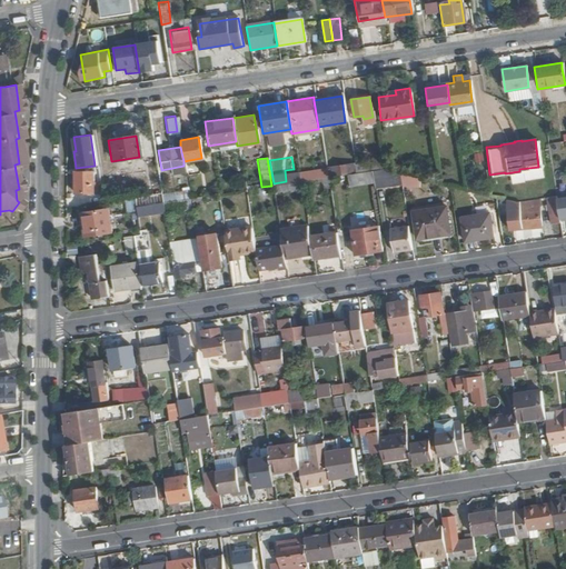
[(369,170),(367,162),(351,165),(354,173),(369,170)]
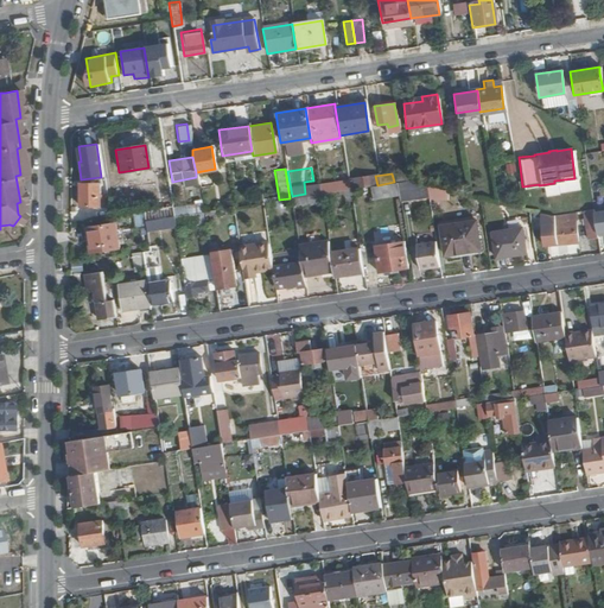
[(369,185),(368,177),(355,179),(357,188),(368,187),(369,185)]
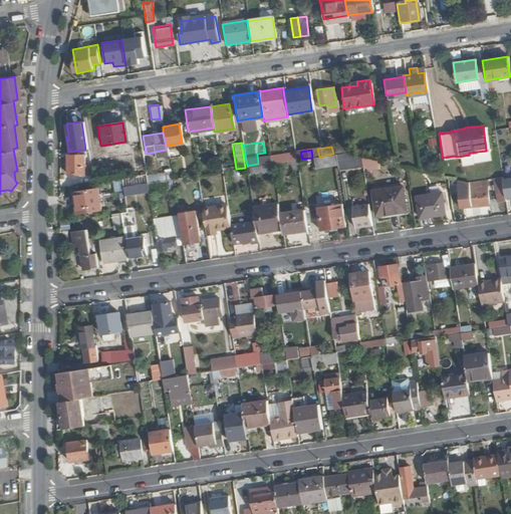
[(294,160),(293,152),(269,155),(270,164),(294,160)]
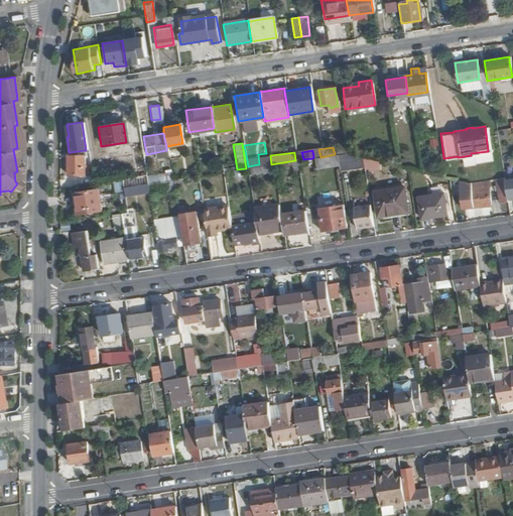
[(362,166),(360,156),(346,153),(336,154),(338,165),(338,169),(362,166)]
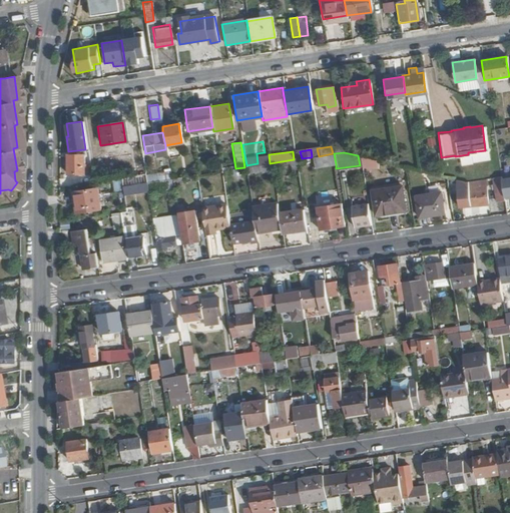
[(336,164),(334,153),(333,153),(319,156),(312,156),(311,157),(312,167),(336,164)]
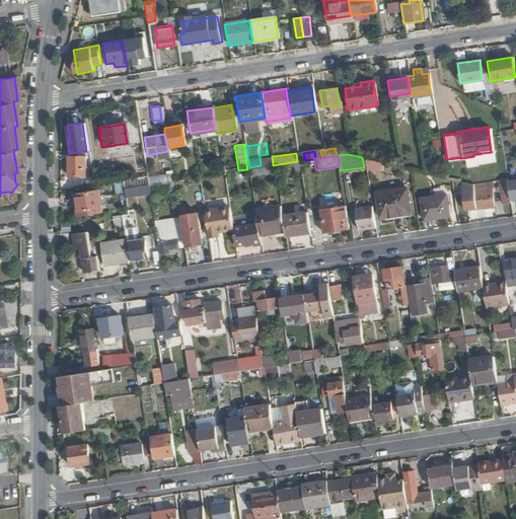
[(90,178),(89,168),(83,168),(83,158),(67,157),(67,178),(90,178)]
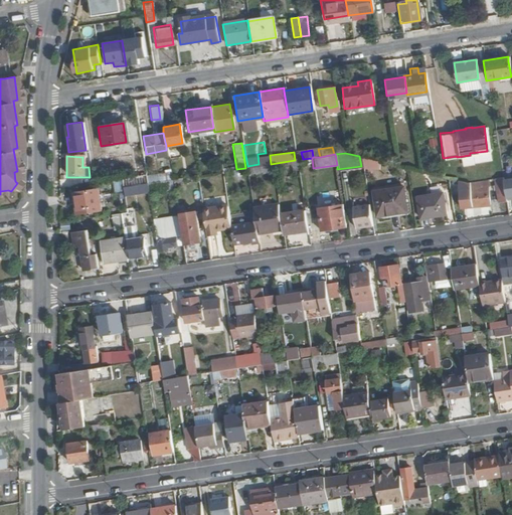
[(374,171),(377,161),(359,156),(361,166),(361,168),(374,171)]
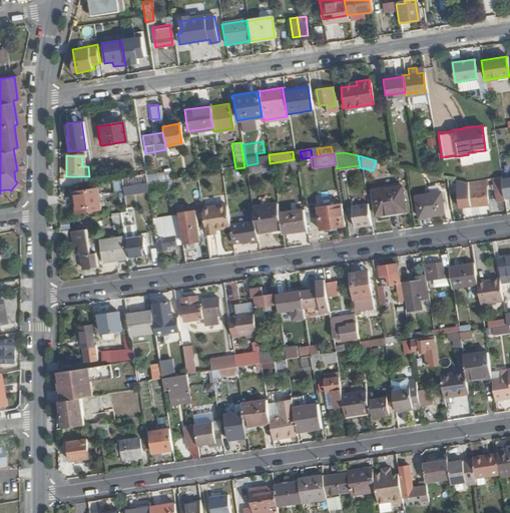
[(503,198),(500,178),(499,175),(491,176),(494,199),(503,198)]
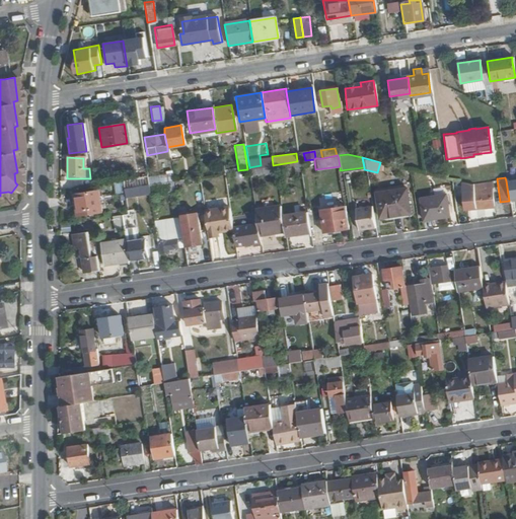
[(515,178),(506,180),(509,201),(515,200),(515,178)]
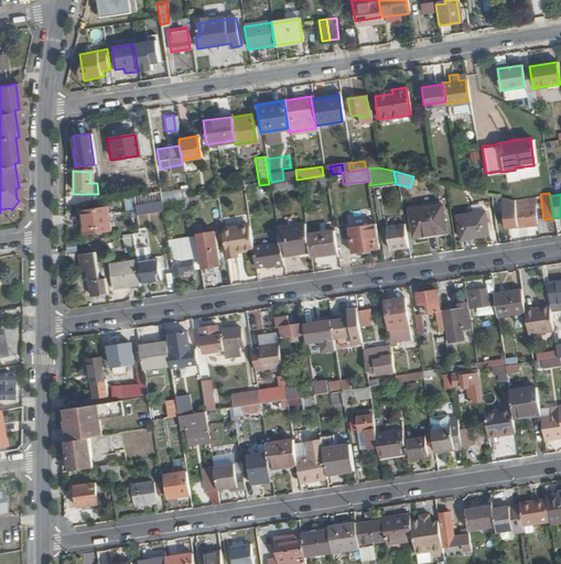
[(535,223),(531,196),(507,199),(498,201),(502,226),(535,223)]
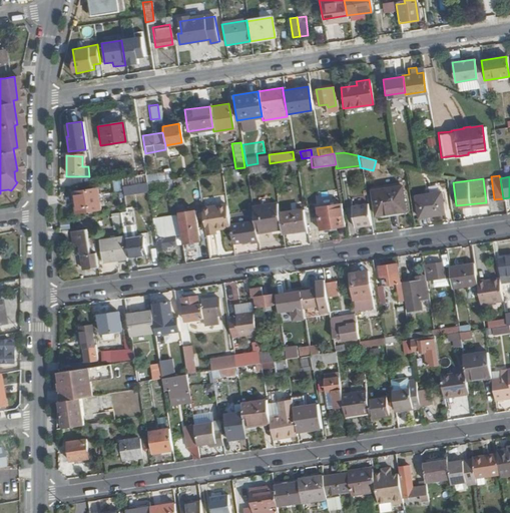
[(147,183),(126,184),(126,193),(147,192),(147,183)]
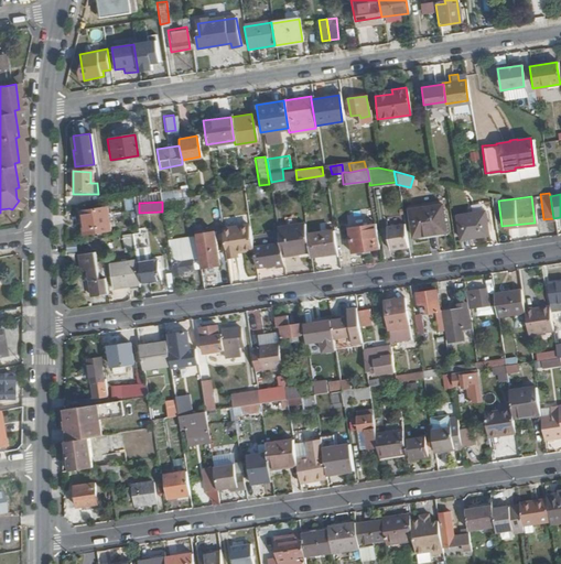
[(444,231),(441,204),(407,209),(411,236),(444,231)]
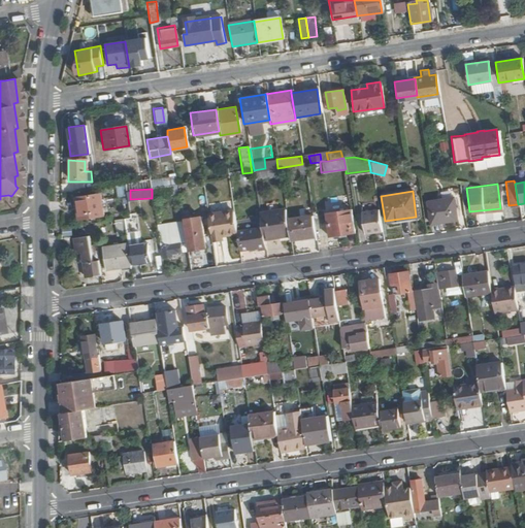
[(102,215),(99,195),(75,198),(78,219),(102,215)]
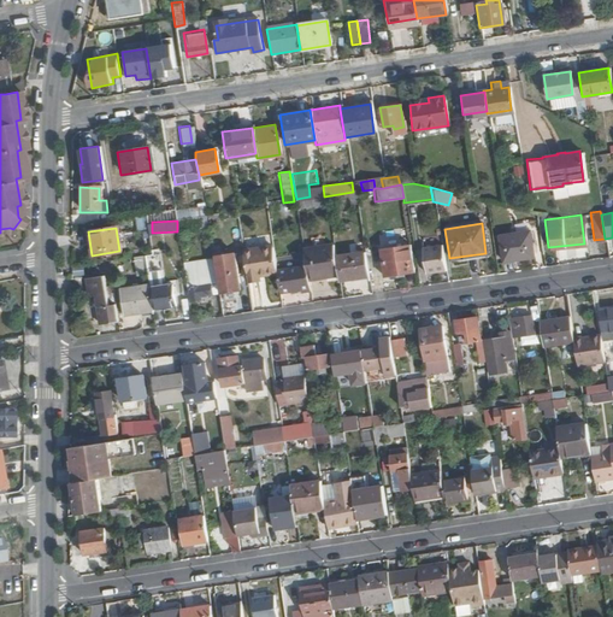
[(532,257),(529,230),(497,235),(501,260),(532,257)]
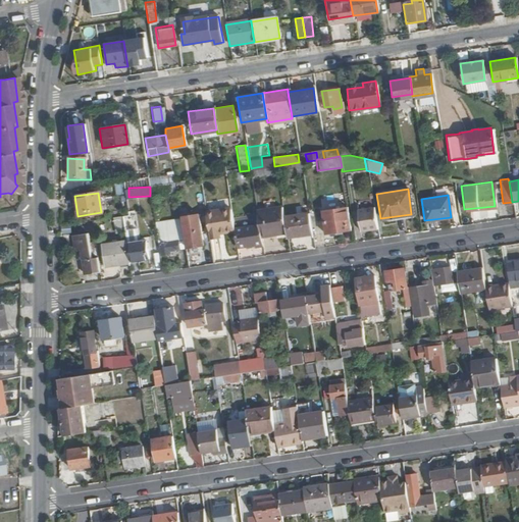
[(375,227),(372,206),(355,208),(358,229),(375,227)]
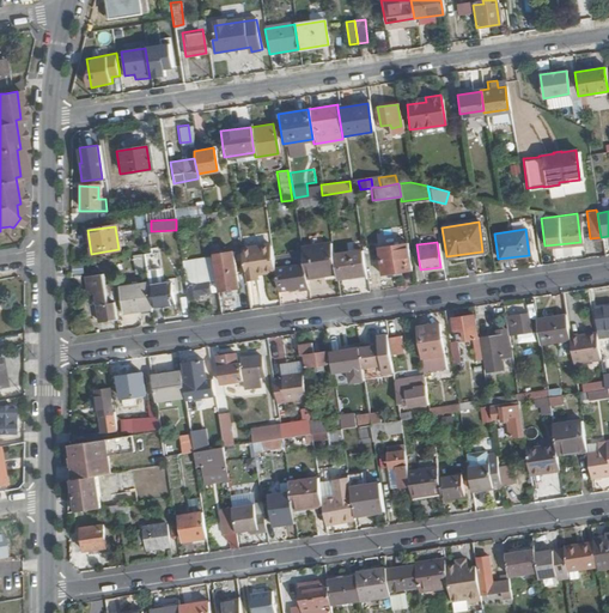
[(334,273),(332,254),(329,243),(299,248),(302,263),(304,278),(334,273)]
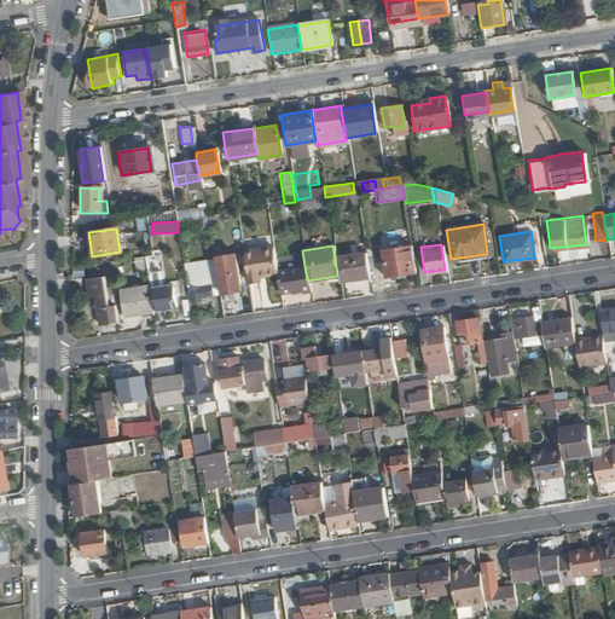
[(413,272),(408,246),(379,249),(384,276),(413,272)]
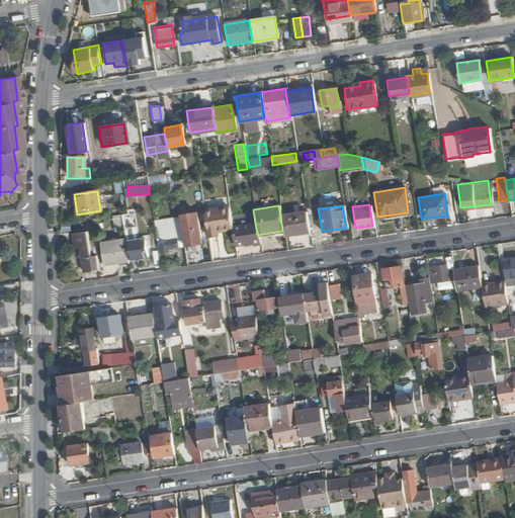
[(231,229),(227,206),(202,210),(206,237),(218,235),(217,231),(231,229)]
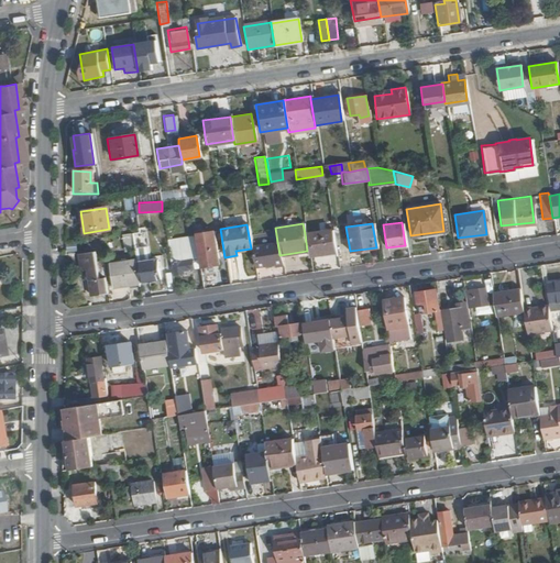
[(336,252),(332,230),(305,233),(307,251),(308,255),(336,252)]
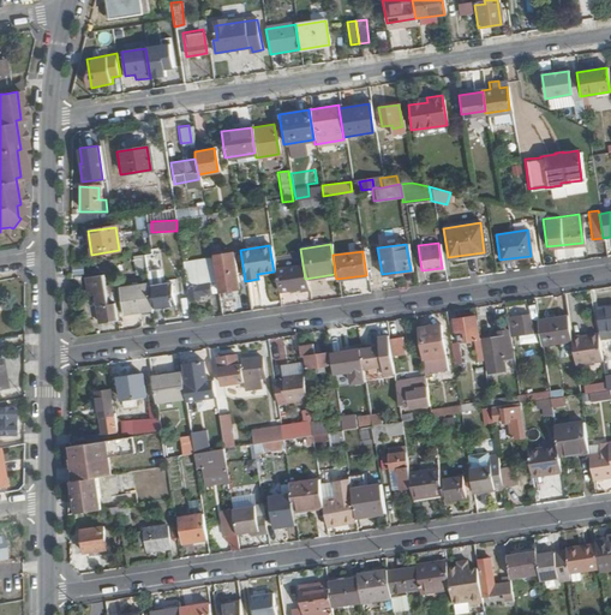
[(305,279),(303,264),(275,269),(275,272),(277,291),(298,287),(299,291),(306,290),(305,279)]
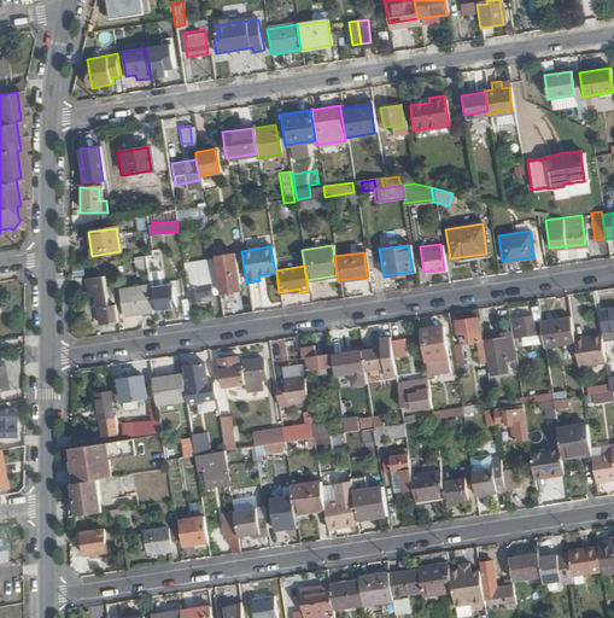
[(239,292),(235,270),(229,270),(229,267),(216,268),(220,295),(239,292)]
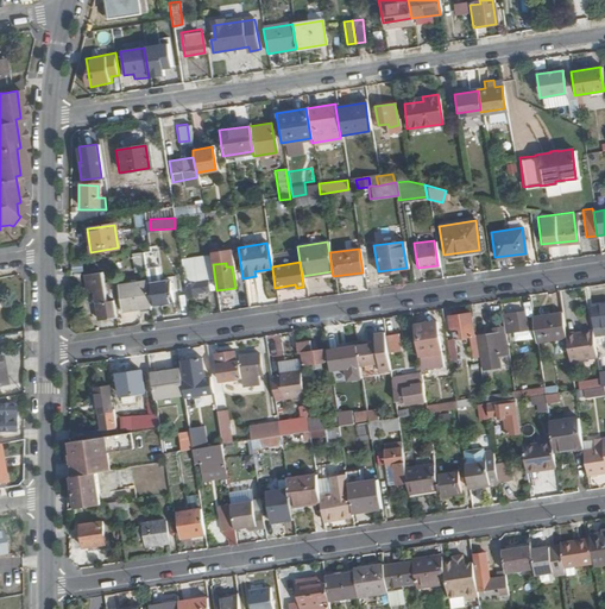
[(106,301),(101,272),(83,275),(86,294),(94,293),(99,320),(115,318),(113,301),(106,301)]
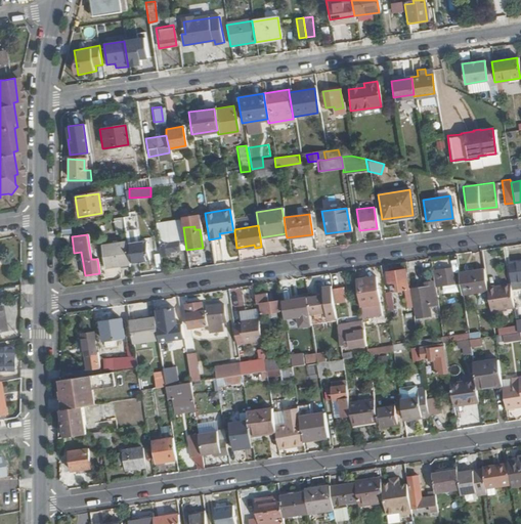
[(185,251),(183,239),(160,243),(161,256),(170,255),(170,253),(185,251)]
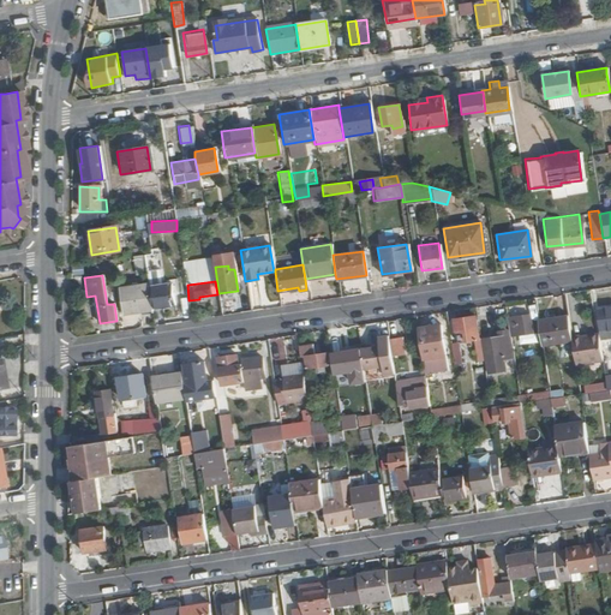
[(172,304),(169,282),(148,286),(151,308),(172,304)]
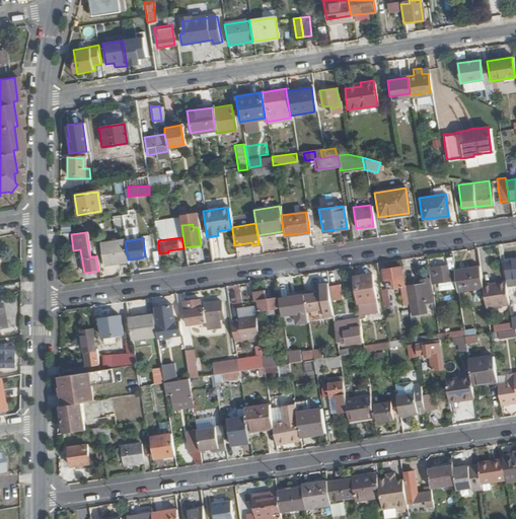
[(125,241),(125,239),(100,243),(103,265),(128,261),(128,260),(125,241)]
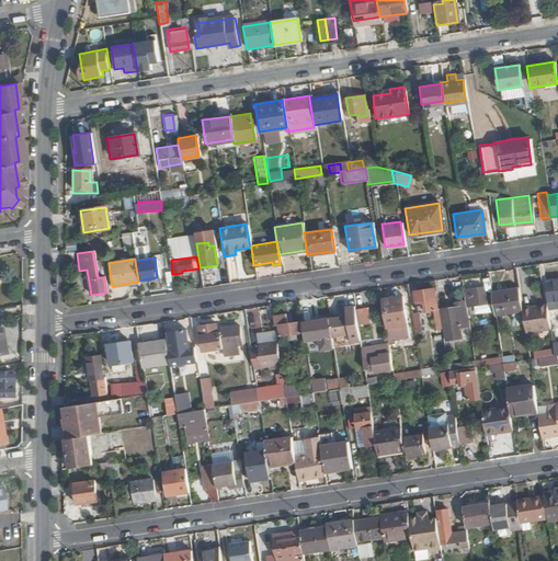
[(525,287),(522,266),(513,267),(516,287),(516,288),(525,287)]
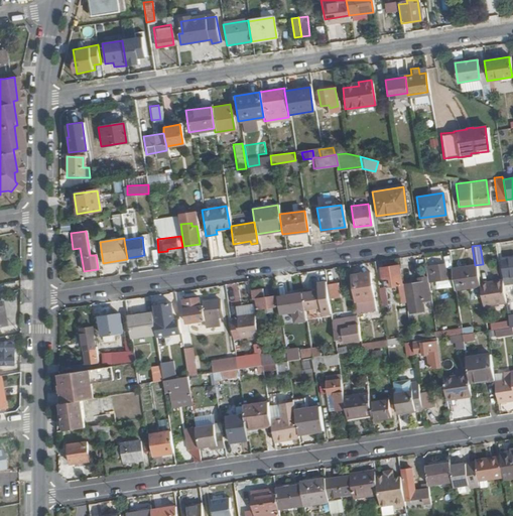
[(512,275),(512,258),(499,261),(500,267),(503,267),(504,276),(512,275)]
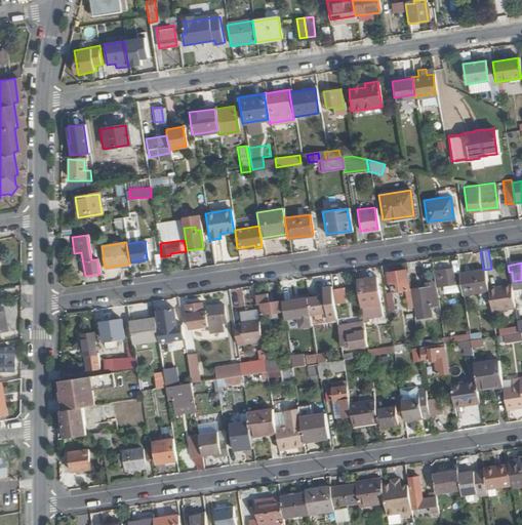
[(453,284),(451,268),(432,271),(434,287),(453,284)]
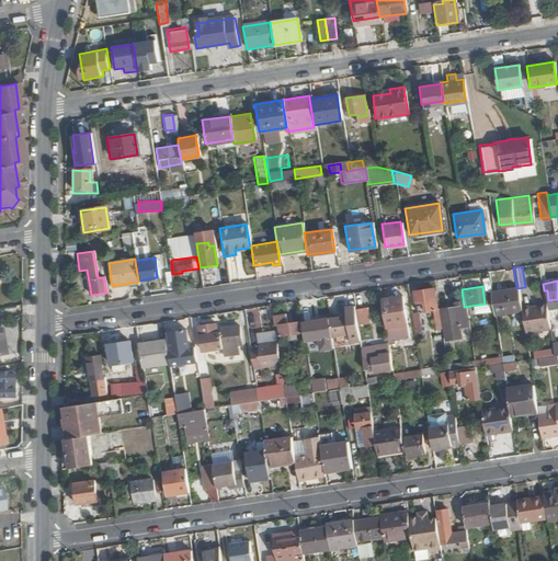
[(516,288),(516,287),(489,290),(493,313),(520,310),(520,307),(516,288)]
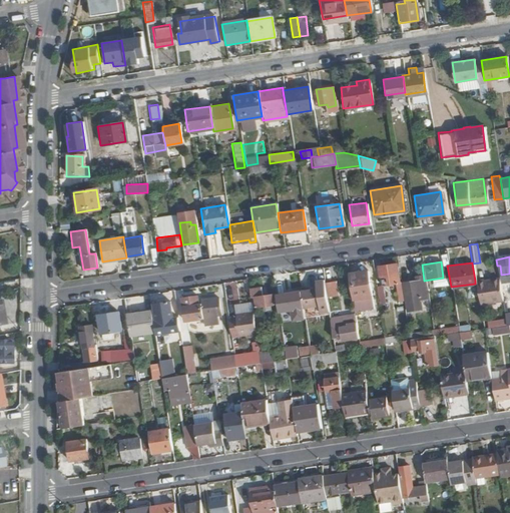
[(398,283),(395,264),(378,266),(380,285),(394,284),(396,302),(402,301),(399,283),(398,283)]
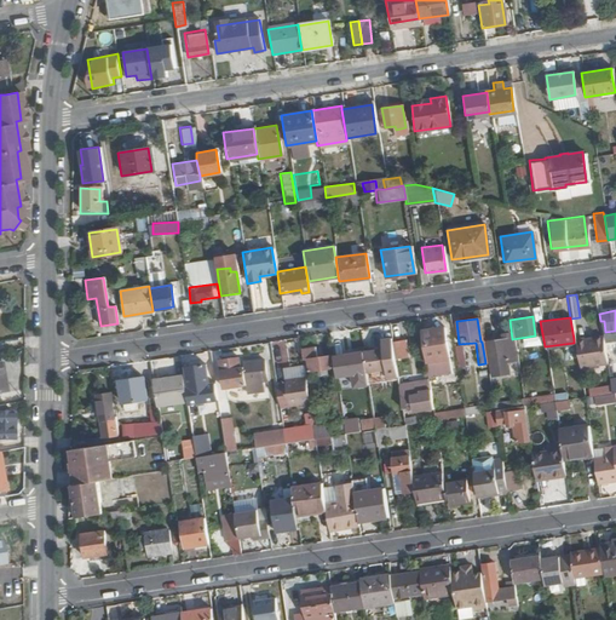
[(449,372),(442,327),(419,331),(426,375),(449,372)]
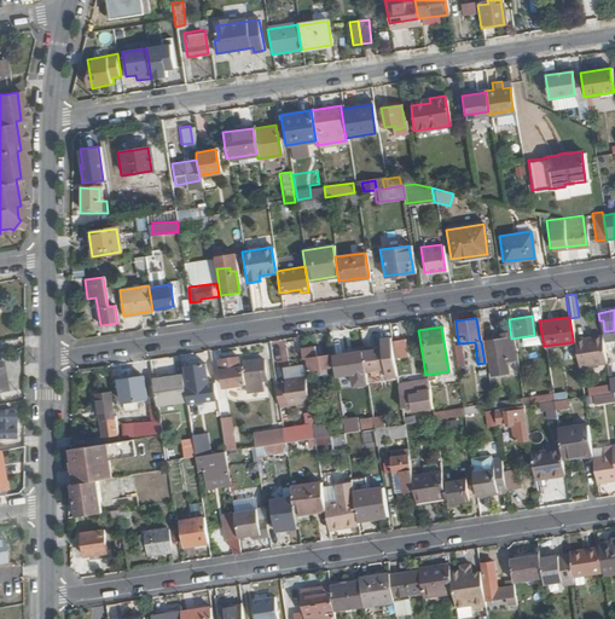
[(402,343),(400,330),(388,333),(388,337),(390,346),(402,343)]
